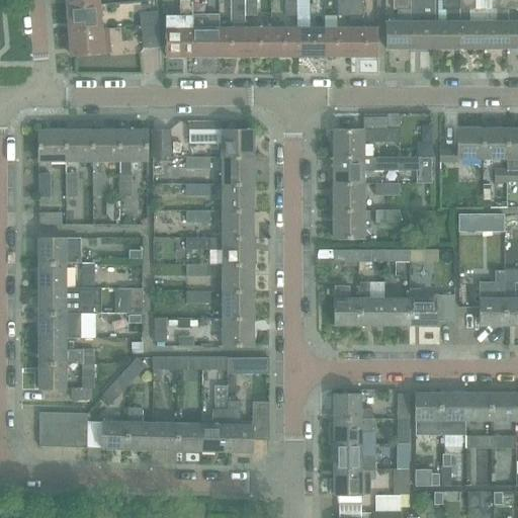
[(242,0),(229,0),(230,22),(242,22),(243,17),(242,0)]
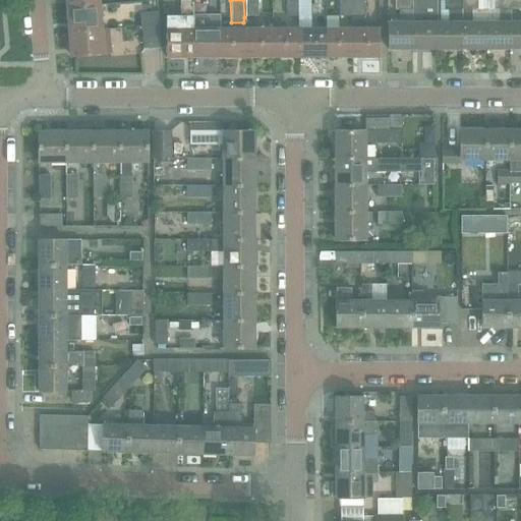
[(243,0),(244,17),(258,17),(258,0),(243,0)]
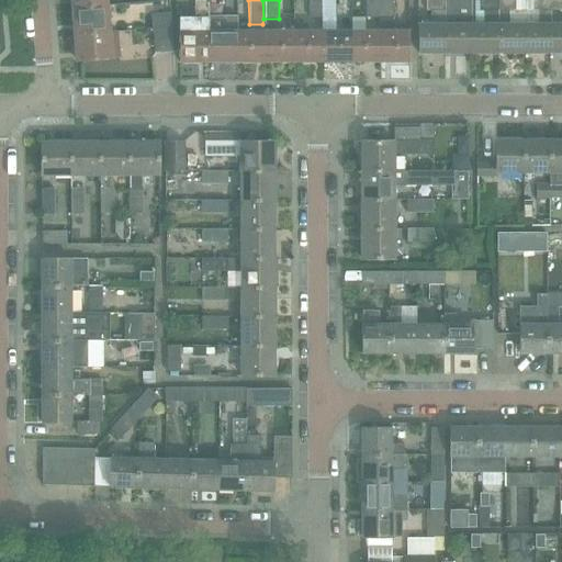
[(321,32),(321,63),(349,63),(349,32),(336,32),(336,0),(308,0),(308,18),(323,18),(323,32),(321,32)]
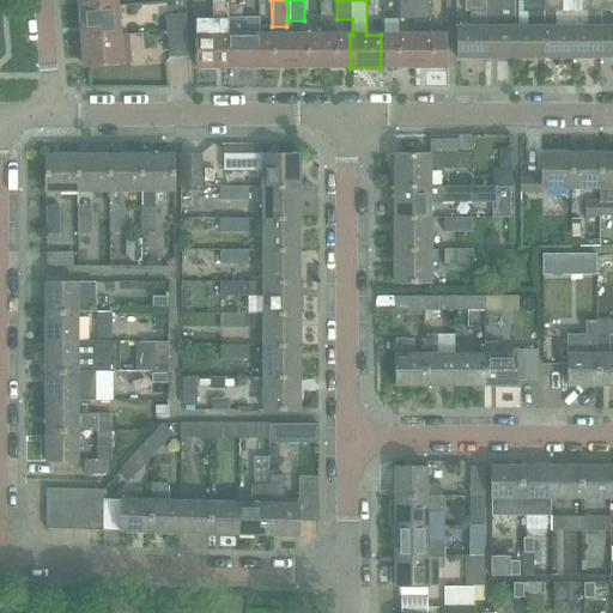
[(412,0),(399,0),(400,19),(412,19),(412,0)]
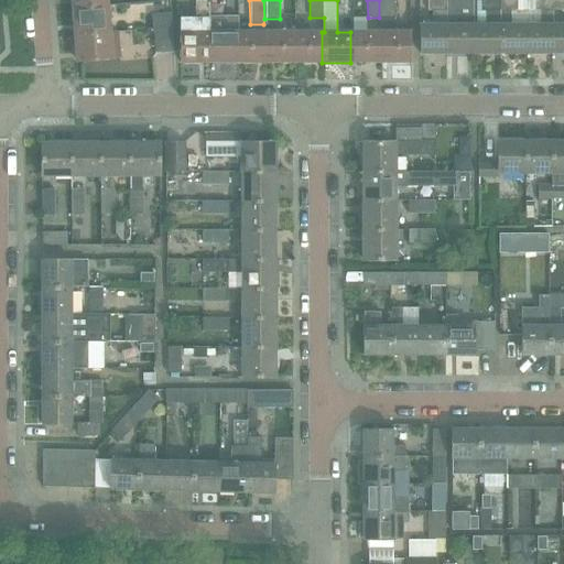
[(393,0),(379,0),(379,18),(379,32),(379,63),(409,63),(409,32),(394,32),(393,0)]
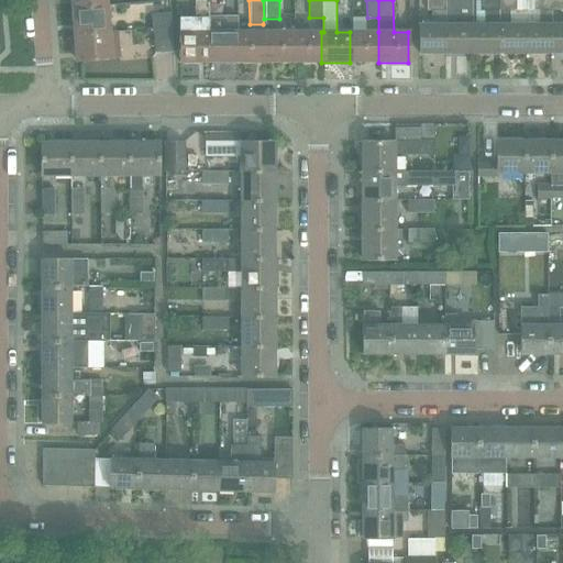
[(418,24),(418,53),(445,53),(444,0),(427,0),(428,12),(431,12),(431,24),(418,24)]
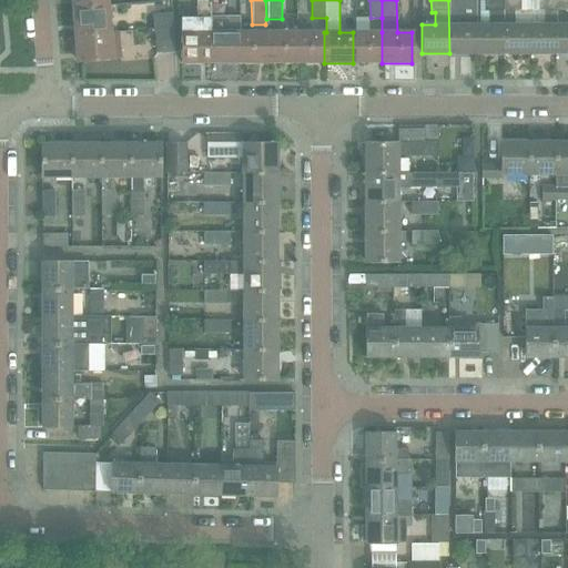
[(475,53),(475,0),(448,0),(449,53),(475,53)]
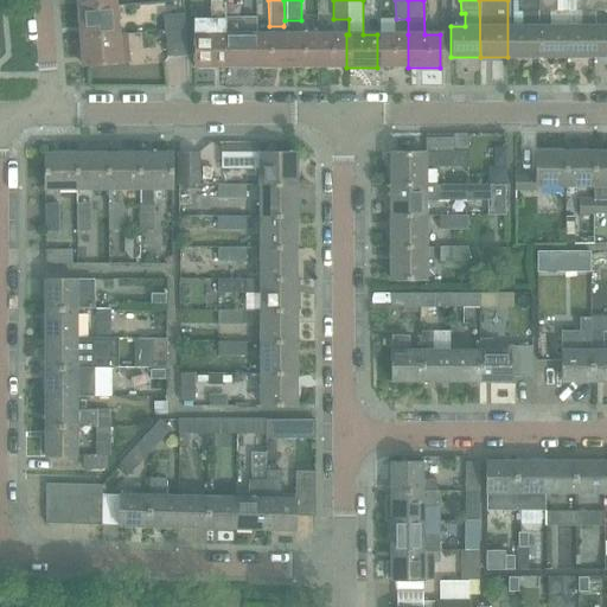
[(508,0),(508,57),(537,57),(537,0),(508,0)]
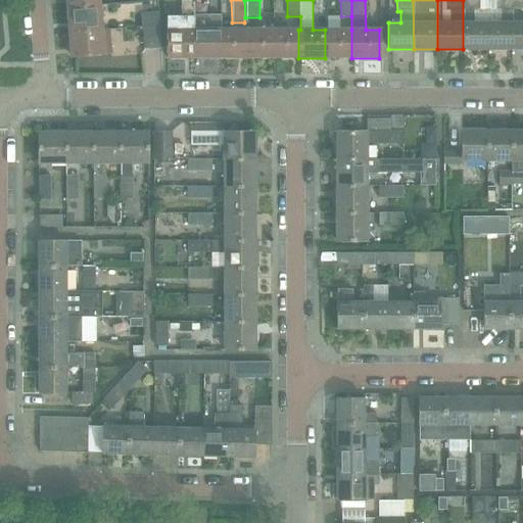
[(463,0),(463,49),(487,49),(487,22),(487,10),(479,10),(478,0),(463,0)]
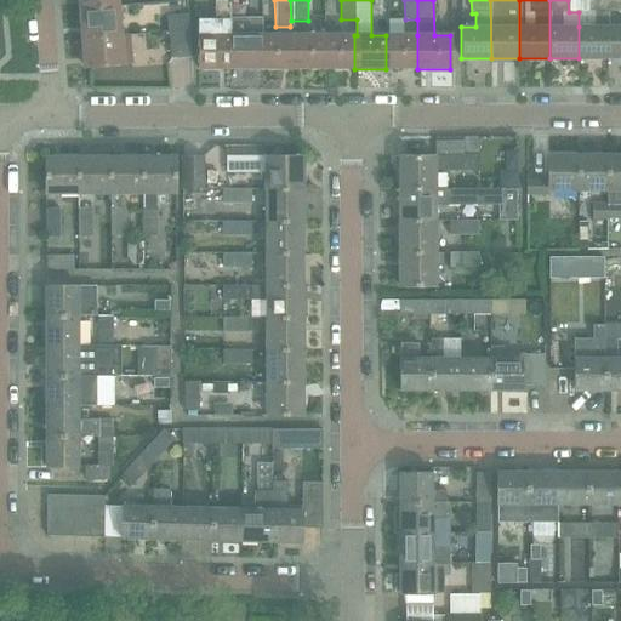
[(579,27),(579,58),(608,58),(607,0),(587,0),(587,11),(591,11),(592,27),(579,27)]
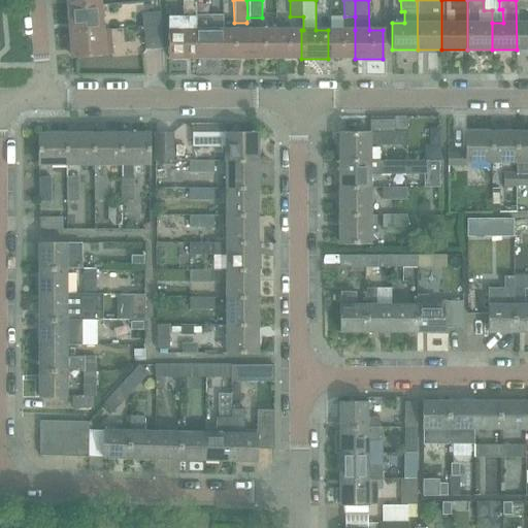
[(527,0),(516,0),(517,50),(527,50),(527,0)]
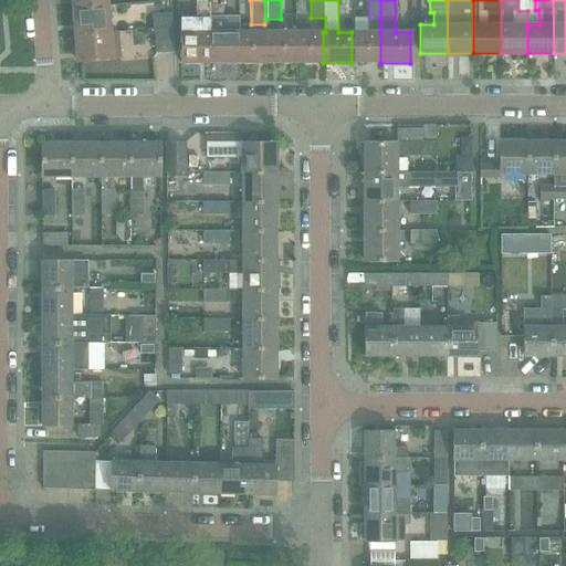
[(177,19),(177,41),(177,63),(210,63),(210,17),(210,1),(197,1),(197,19),(177,19)]
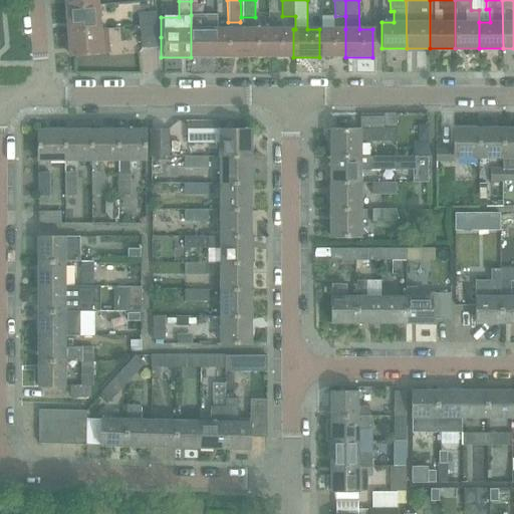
[(64,6),(66,32),(98,29),(96,4),(64,6)]
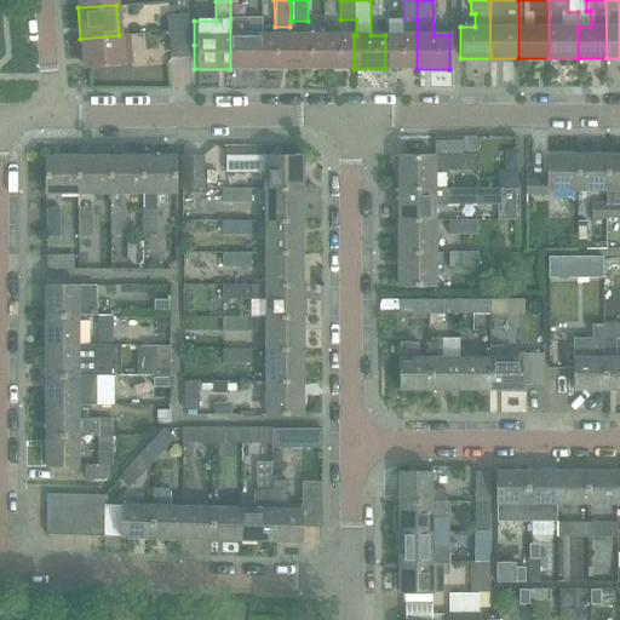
[(167,16),(168,32),(189,29),(188,15),(167,16)]
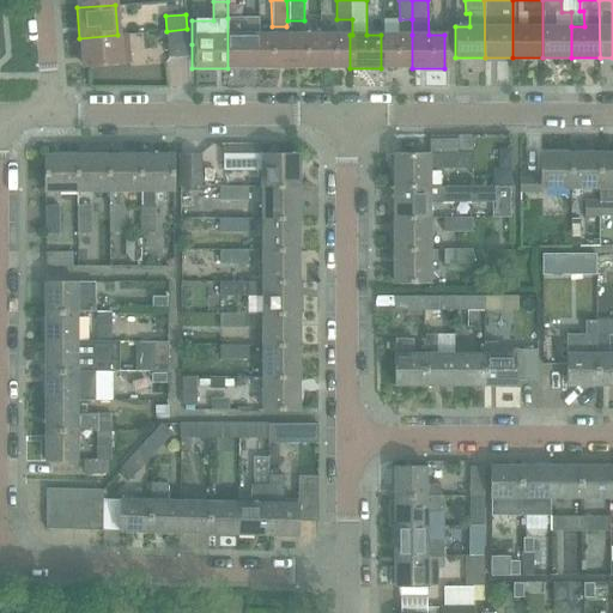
[(255,18),(228,18),(228,68),(255,68),(255,35),(255,18)]
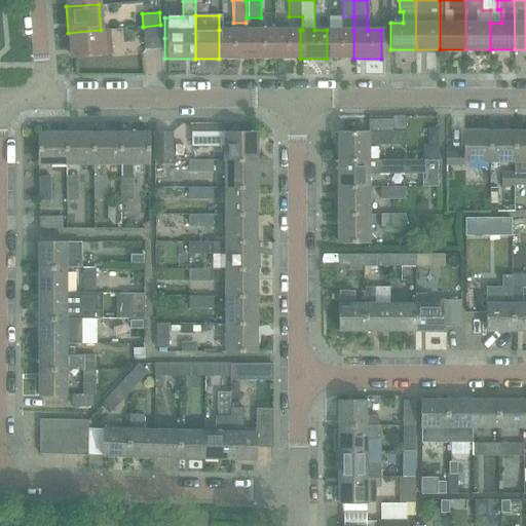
[(145,50),(162,49),(160,25),(143,27),(145,50)]
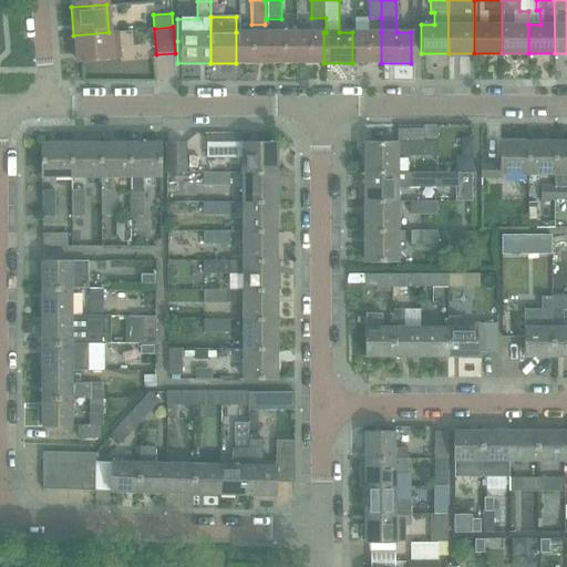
[(115,32),(109,32),(73,35),(75,61),(117,58),(115,32)]
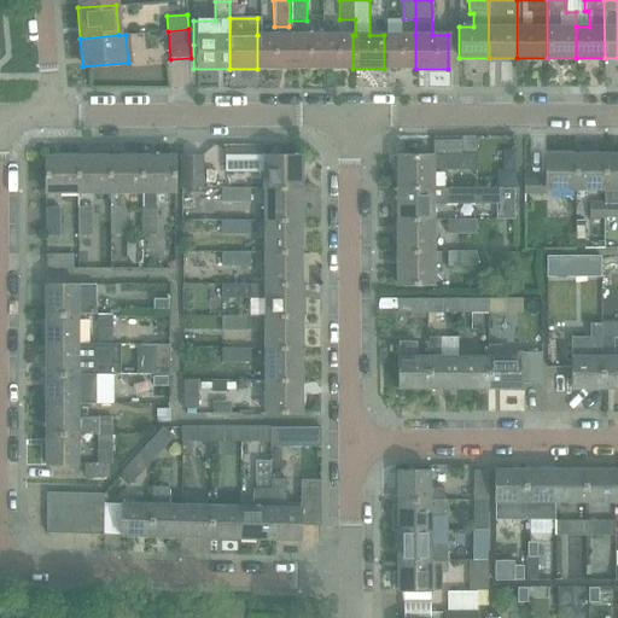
[(290,35),(257,35),(257,69),(290,69),(290,35)]
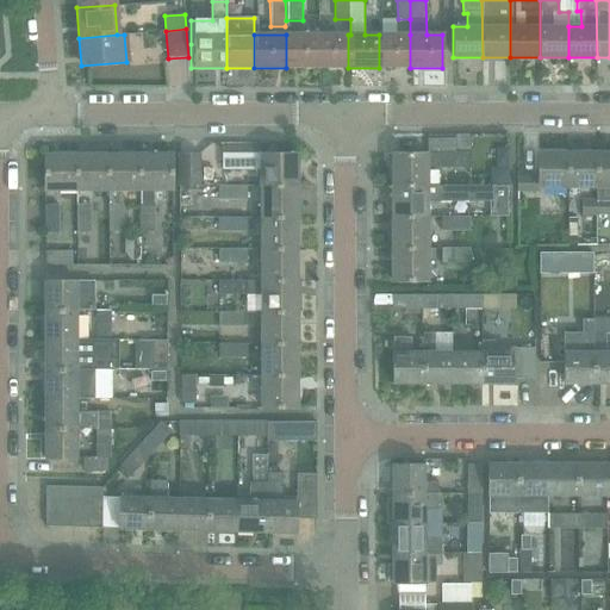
[(286,35),(286,68),(317,68),(317,35),(286,35)]
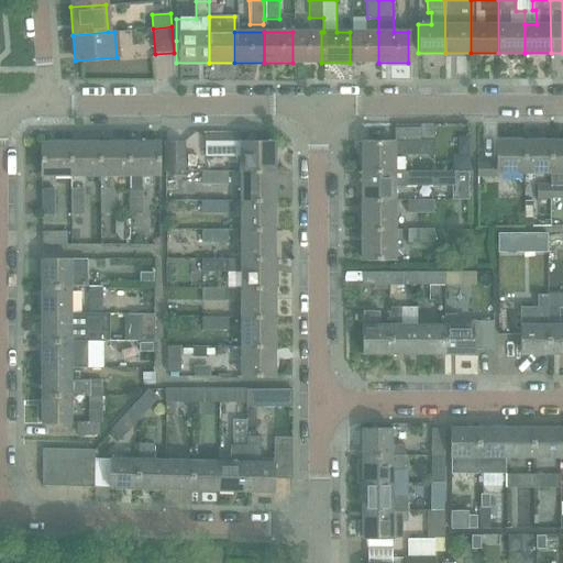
[(293,32),(293,63),(321,63),(321,32),(293,32)]
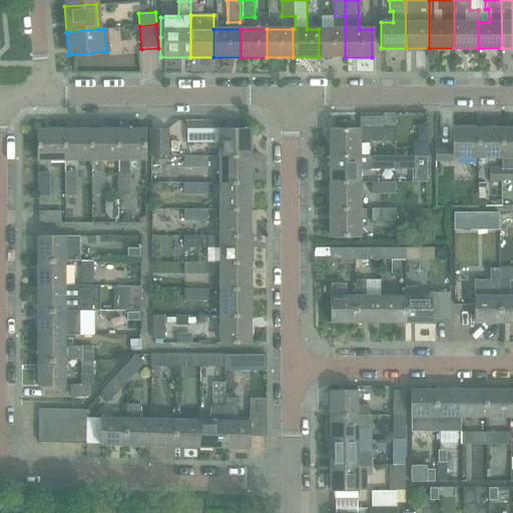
[(319,29),(319,57),(345,57),(345,29),(319,29)]
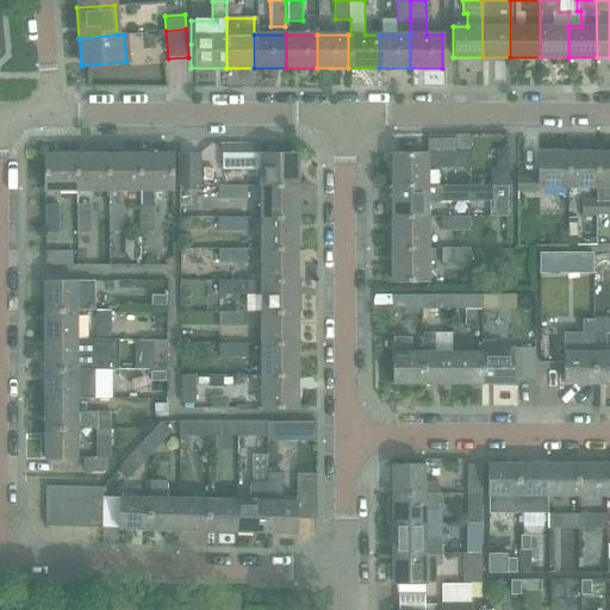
[(392,154),(392,187),(427,186),(427,168),(470,168),(470,136),(455,136),(455,139),(427,139),(427,154),(392,154)]
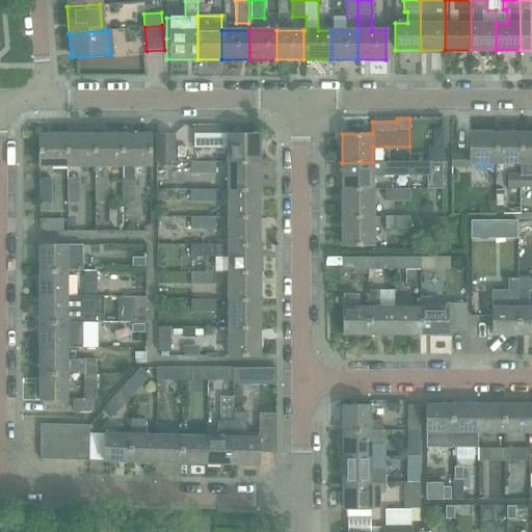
[(228,125),(193,125),(193,135),(228,135),(228,125)]
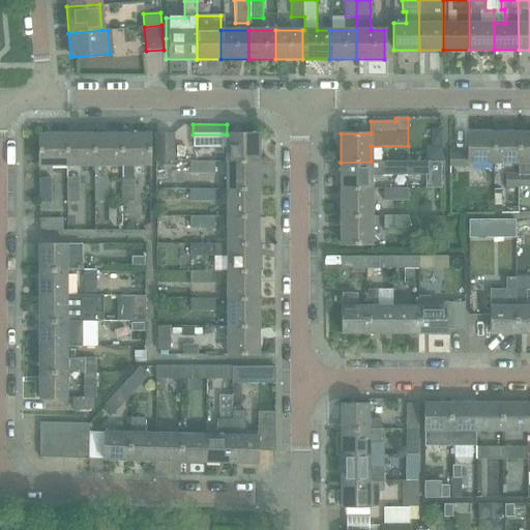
[(468,163),(491,163),(491,133),(466,133),(466,154),(448,154),(448,167),(468,167),(468,163)]
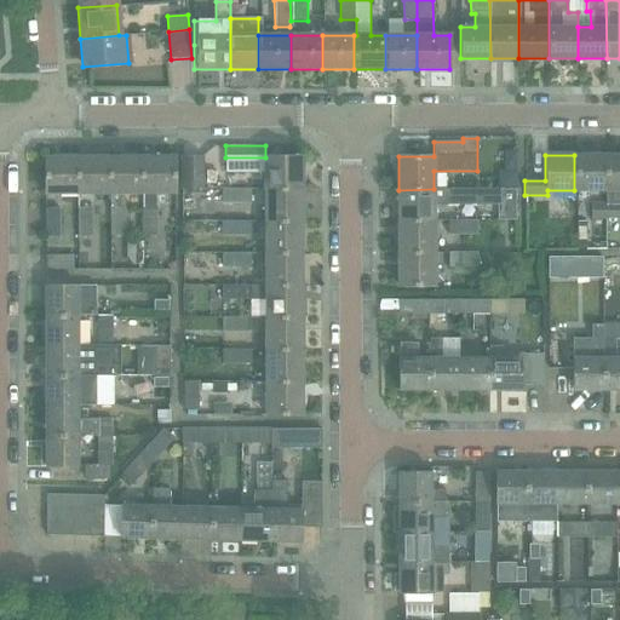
[(604,155),(574,155),(574,190),(604,190),(604,155)]
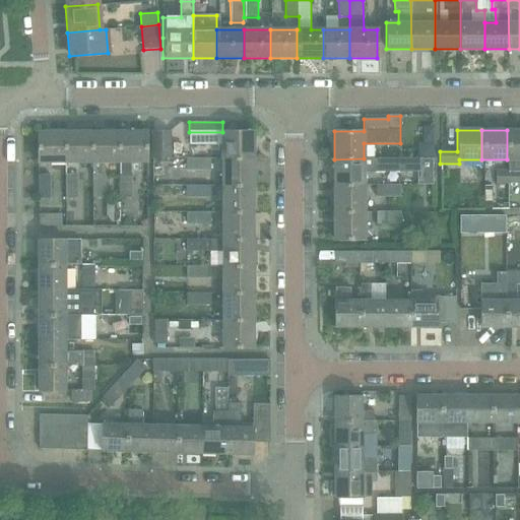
[(519,130),(507,130),(507,159),(509,159),(509,172),(519,172),(519,130)]
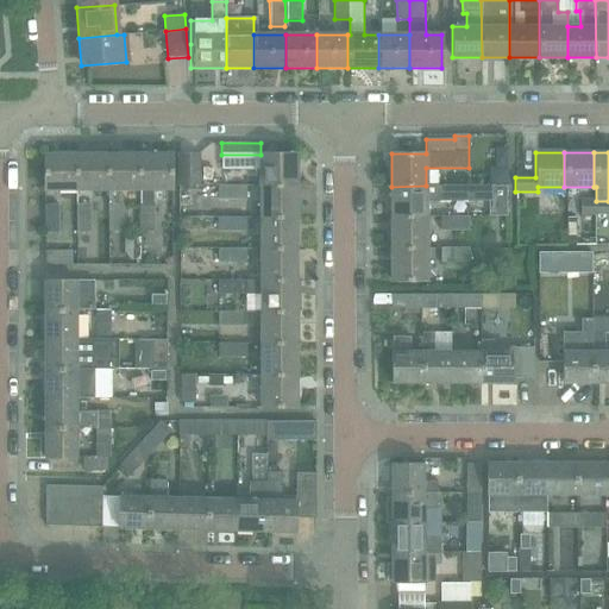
[(140,154),(108,155),(110,189),(107,189),(108,232),(123,232),(121,189),(140,188),(140,154)]
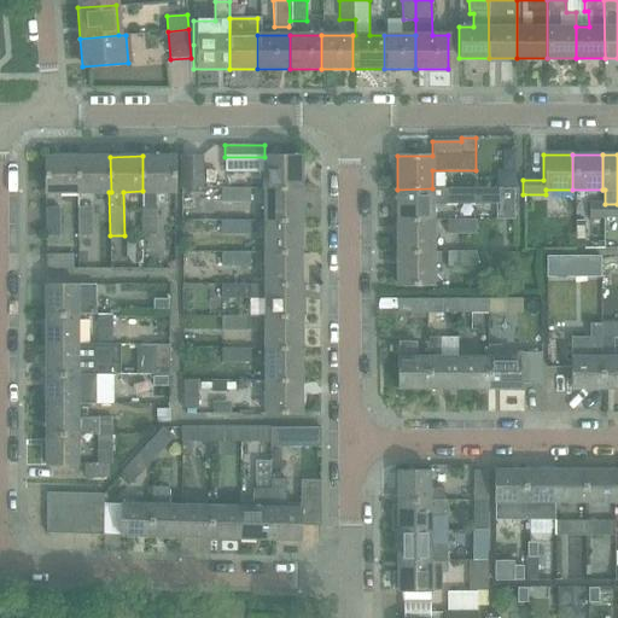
[(143,156),(143,191),(175,191),(175,156),(143,156)]
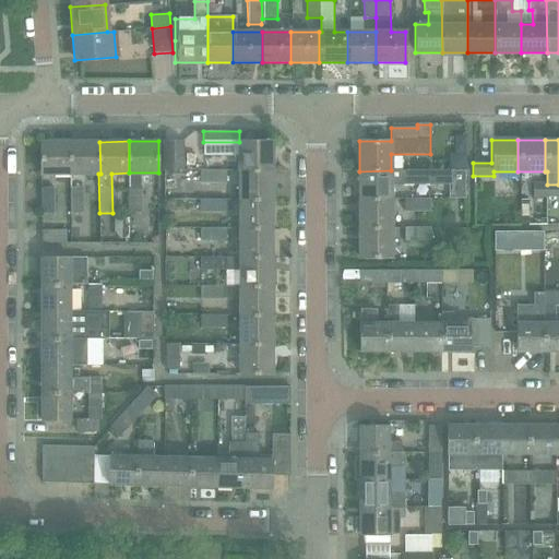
[(182,141),(166,141),(165,170),(182,170),(182,141)]
